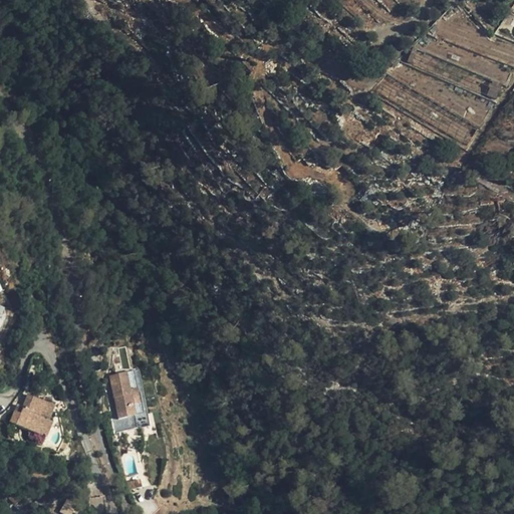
[(306,23),(295,14),(286,23),(297,33),(306,23)]
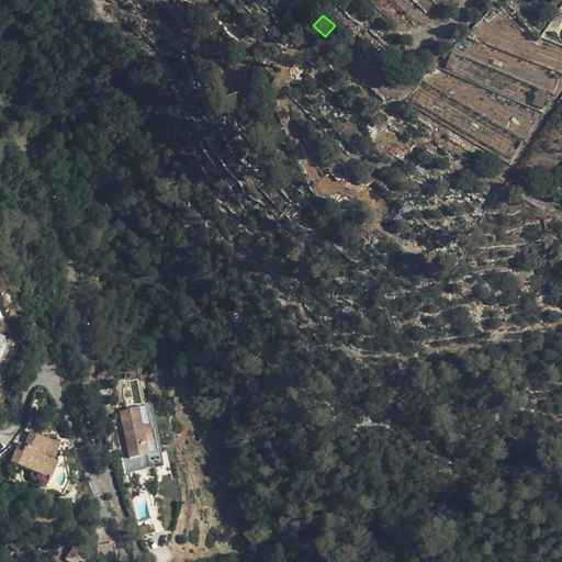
[(161,452),(152,405),(120,412),(128,459),(125,460),(127,473),(138,471),(135,458),(147,456),(161,452)]
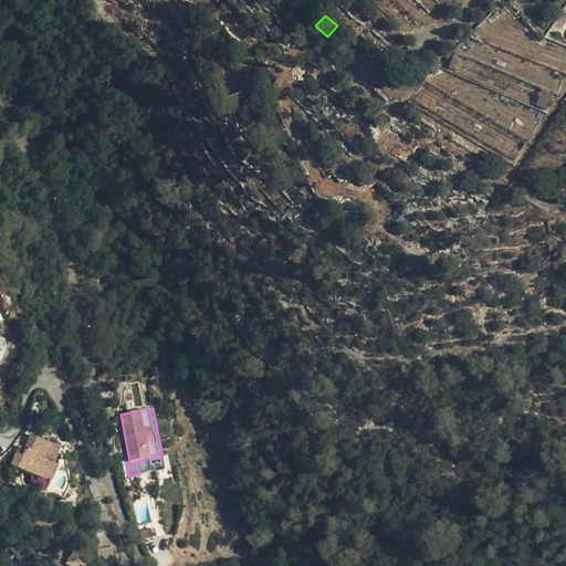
[(60,448),(30,436),(24,449),(21,456),(16,454),(11,467),(33,477),(31,481),(48,489),(50,483),(58,465),(53,463),(60,448)]
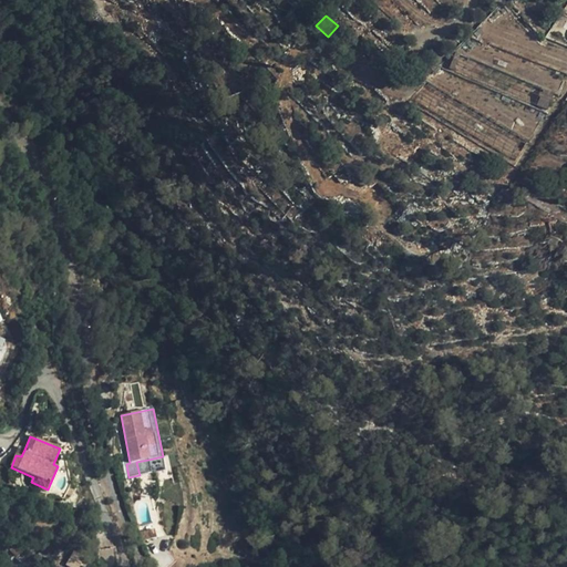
[(19,447),(16,455),(21,456),(24,450),(19,447)]
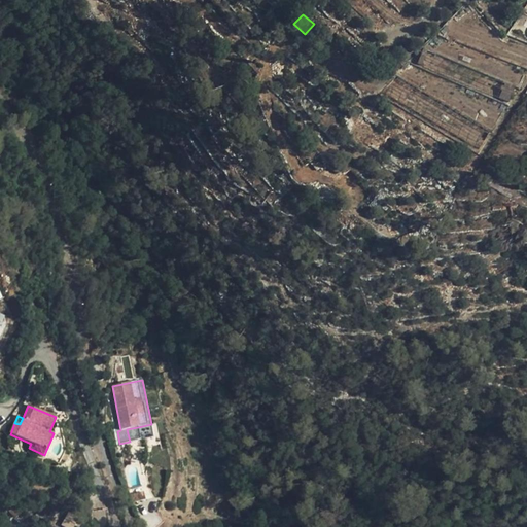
[(138,427),(141,440),(153,436),(151,424),(138,427)]
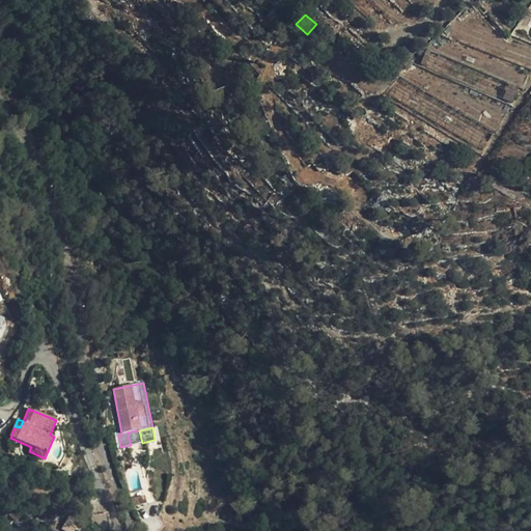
[(128,432),(131,445),(142,443),(139,430),(128,432)]
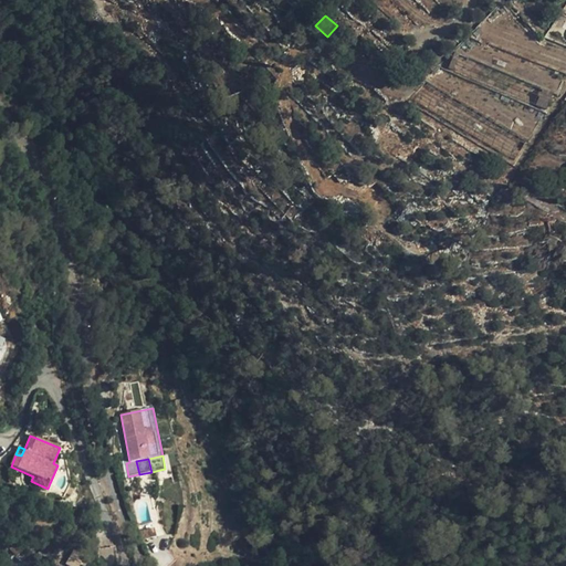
[(22,552),(14,543),(9,547),(17,556),(22,552)]
